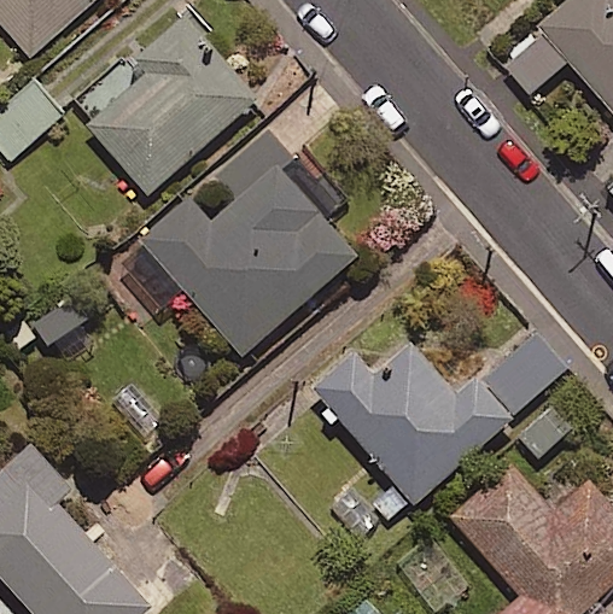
[(0,27),(29,59),(94,0),(0,0),(0,27)]
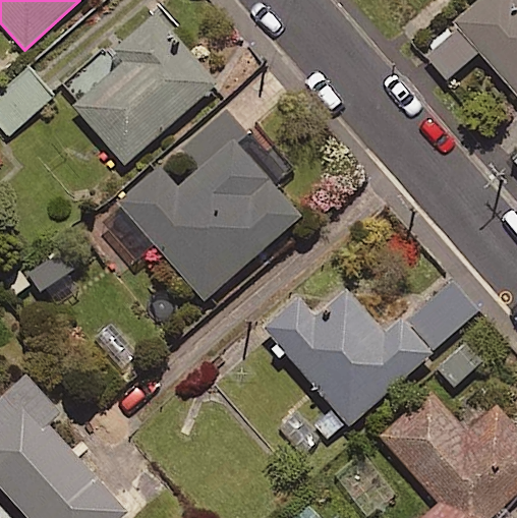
[(516,0),(482,0),(422,55),(446,80),(477,52),(516,96),(516,0)]
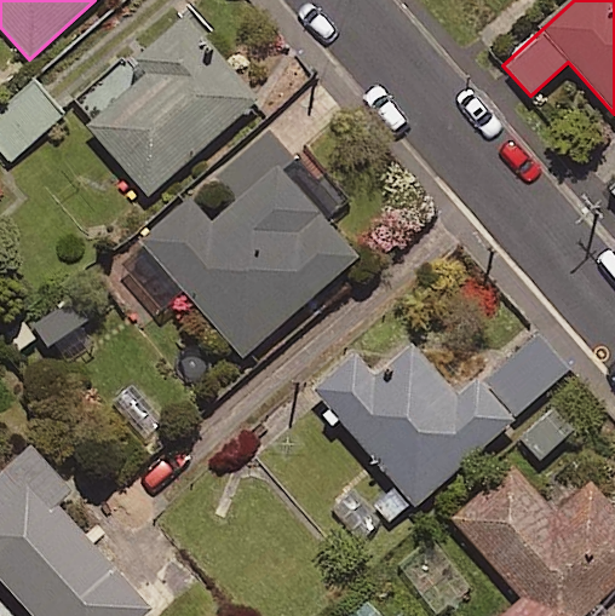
[(151,200),(259,104),(187,24),(80,120),(151,200)]
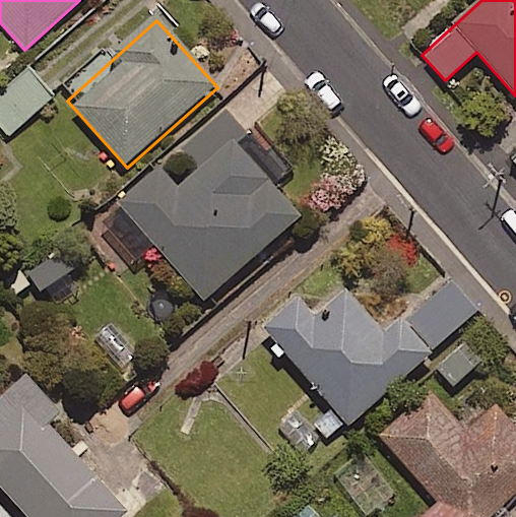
[(50,101),(26,73),(0,94),(0,129),(6,137),(50,101)]
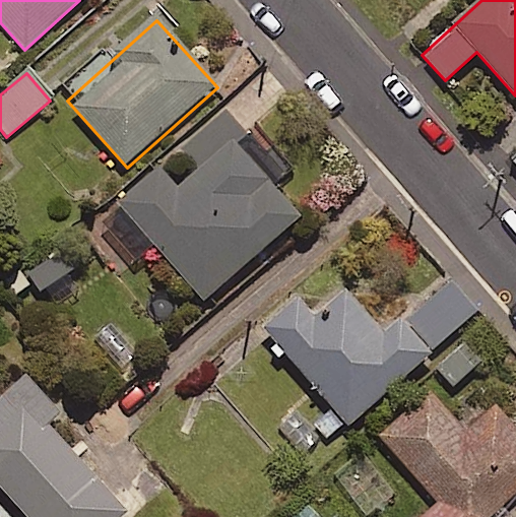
[(282,173),(227,110),(120,204),(204,300),(300,215),(271,183),(282,173)]
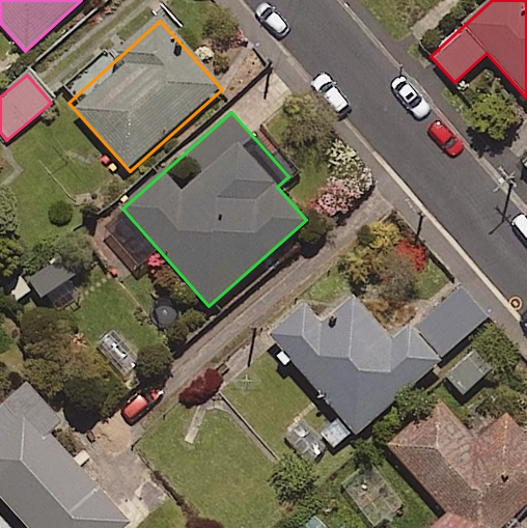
[(23,282),(39,305),(47,300),(59,316),(88,296),(59,256),(23,282)]
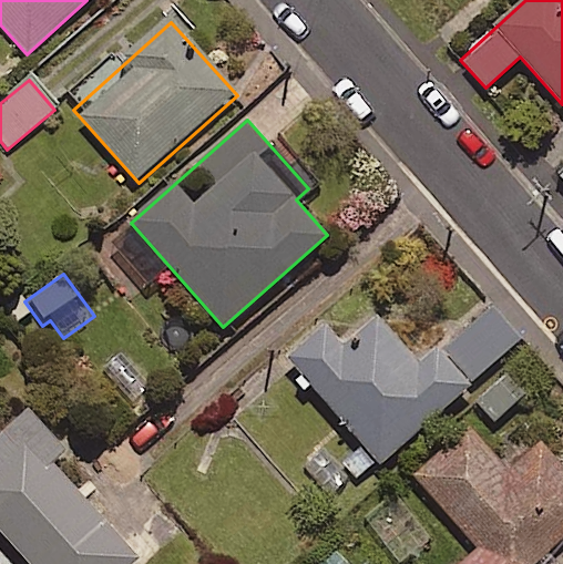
[(285,357),(365,447),(337,471),(352,488),(392,453),(464,389),(519,340),(479,295),(412,354),(375,311),(335,347),(318,328),(285,357)]
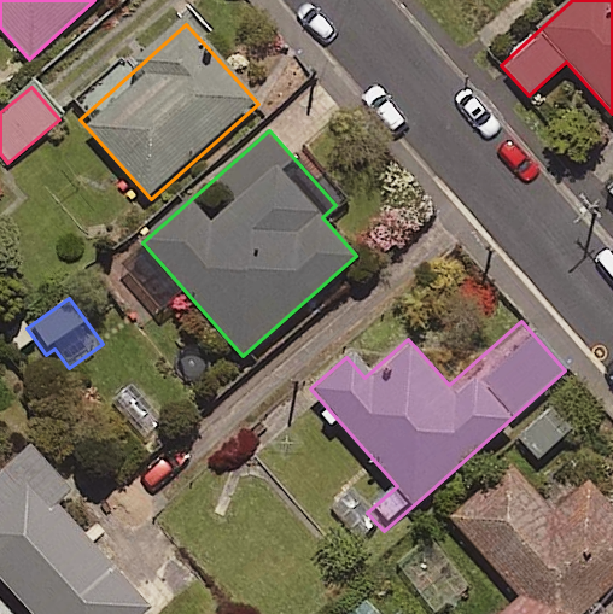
[(68,487),(31,446),(0,474),(0,580),(29,613),(144,613),(149,609),(53,501),(68,487)]
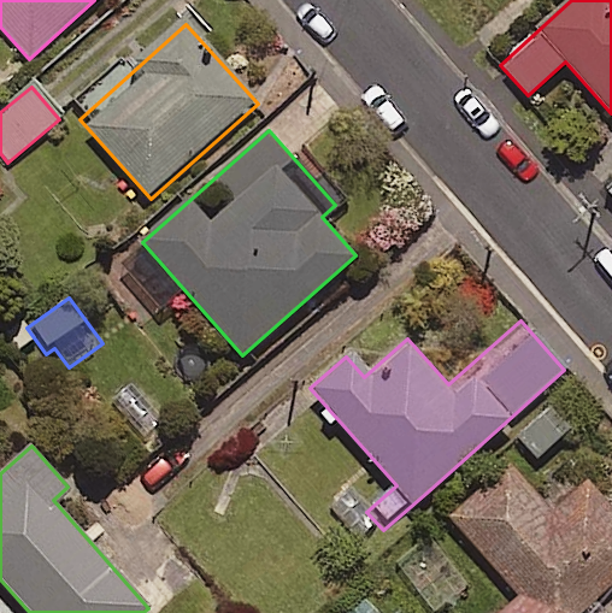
[(549,513),(508,465),(449,517),(521,597),(501,612),(578,612),(611,583),(611,511),(586,481),(549,513)]
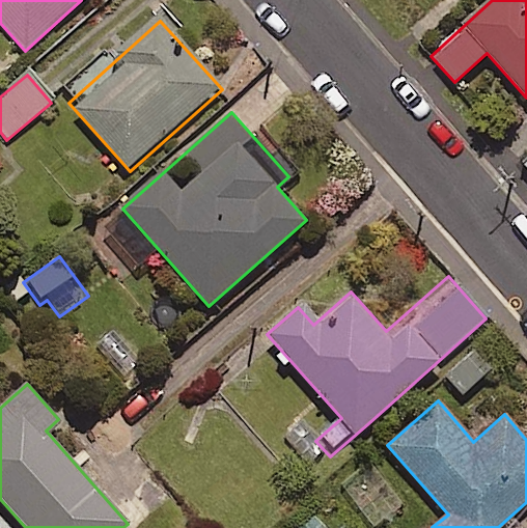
All buildings are outlined.
